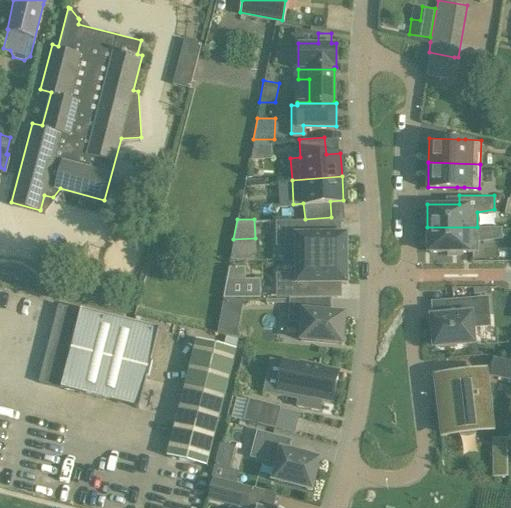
[(316,233),(316,225),(282,225),(282,243),(296,243),(296,257),(346,257),(346,233),(316,233)]
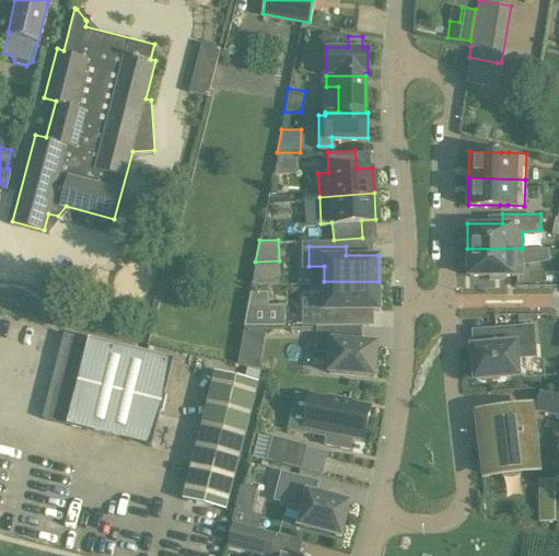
[(533,261),(533,248),(521,248),(467,248),(468,274),(521,273),(521,262),(533,261)]
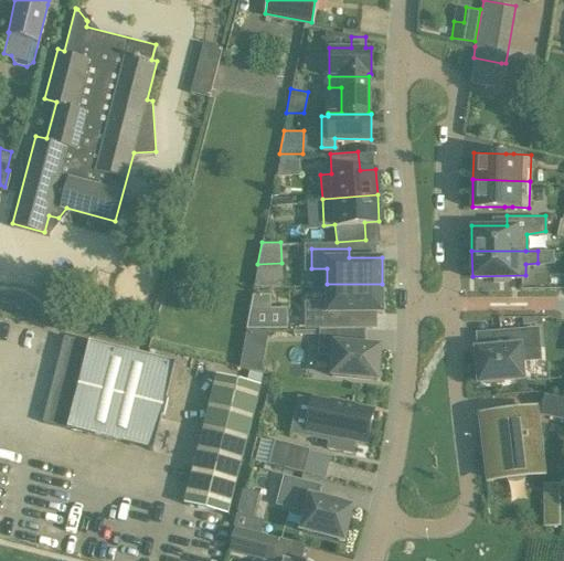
[(382,310),(382,284),(327,284),(327,300),(311,300),(312,319),(349,319),(349,310),(382,310)]
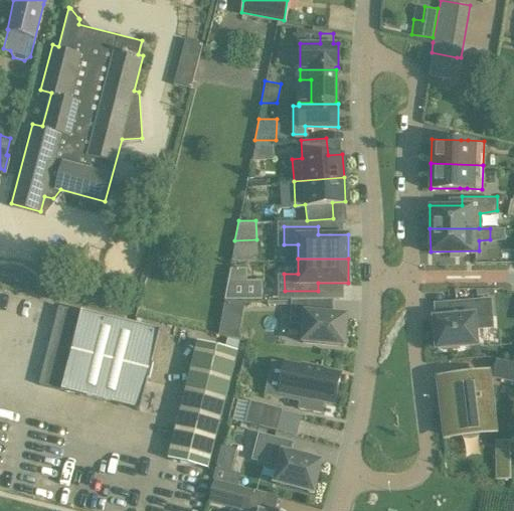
[(226,281),(223,298),(262,297),(262,281),(246,281),(226,281)]
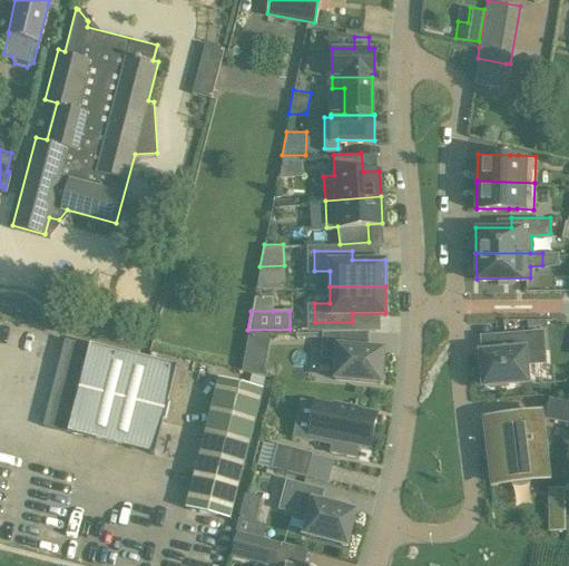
[(334,377),(380,380),(383,348),(345,344),(346,330),(323,330),(321,354),(335,357),(334,377)]
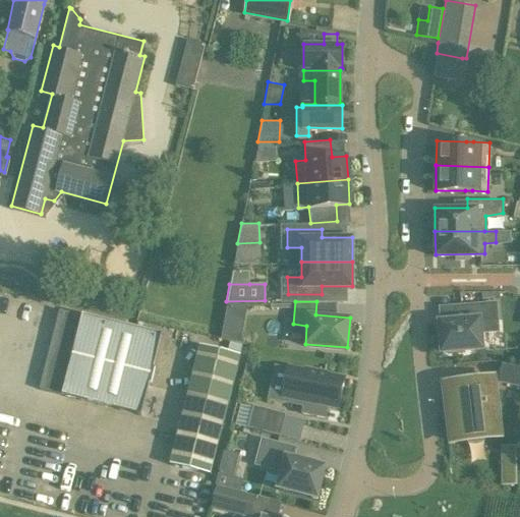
[(481,347),(480,331),(479,319),(496,317),(495,301),(453,304),(454,319),(439,321),(441,351),(481,347)]
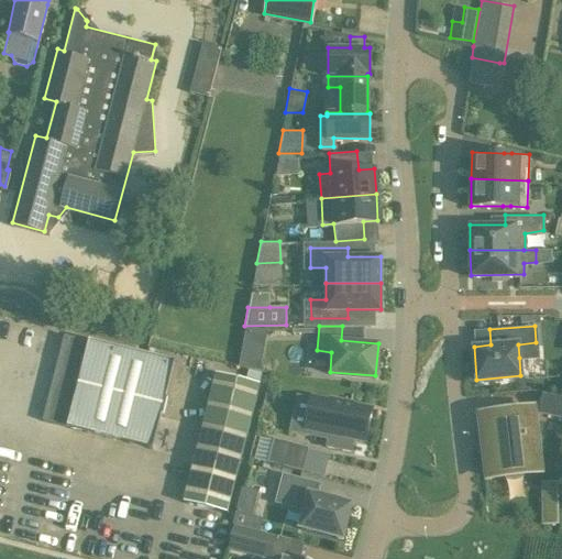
[(153,446),(175,360),(89,338),(67,425),(153,446)]
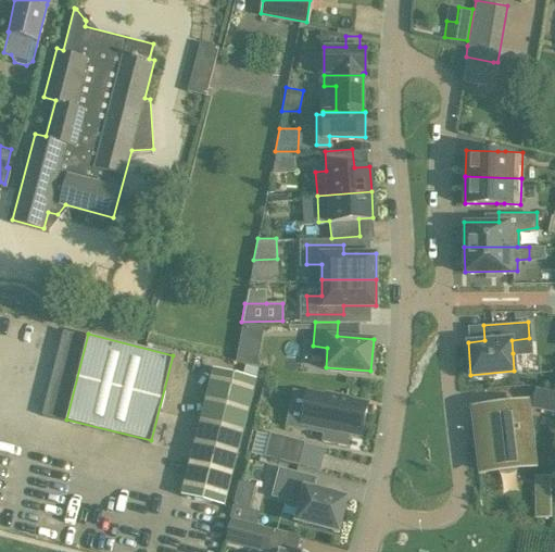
[(235,359),(256,364),(260,343),(239,340),(235,359)]
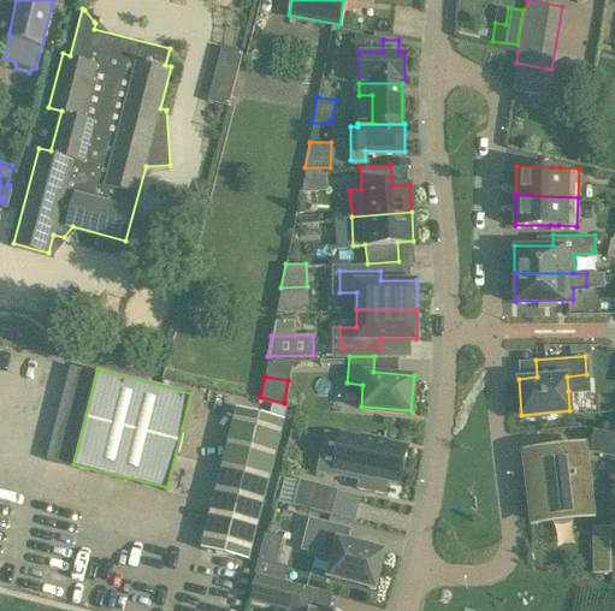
[(199,545),(249,558),(284,417),(235,405),(199,545)]
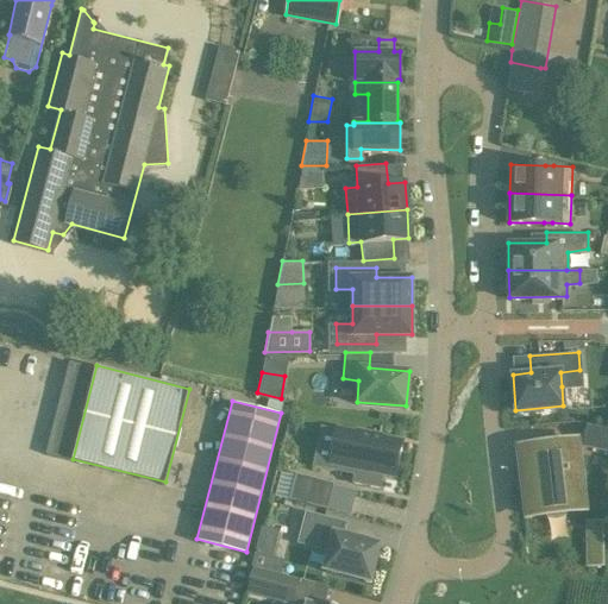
[(607,428),(587,423),(582,442),(607,448),(607,428)]
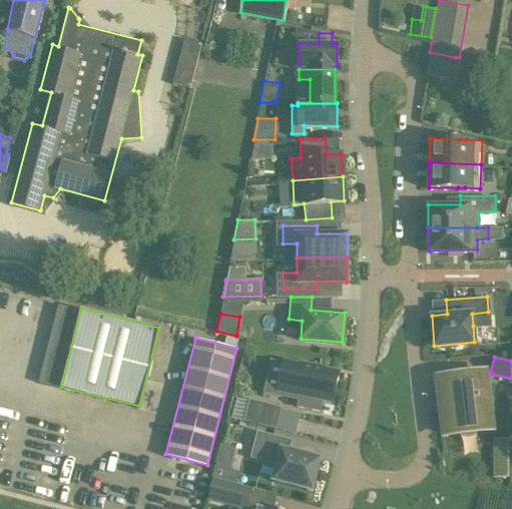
[(283,361),(278,389),(300,393),(297,405),(320,409),(322,397),(333,399),(339,370),(315,366),(316,364),(301,361),(300,363),(284,360),(283,361)]
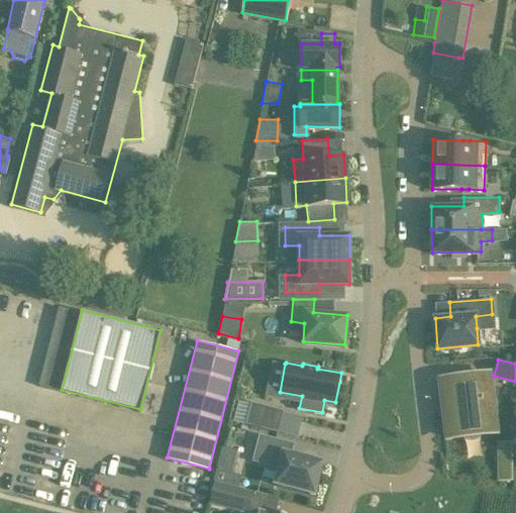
[(488,372),(440,378),(447,435),(495,429),(488,372)]
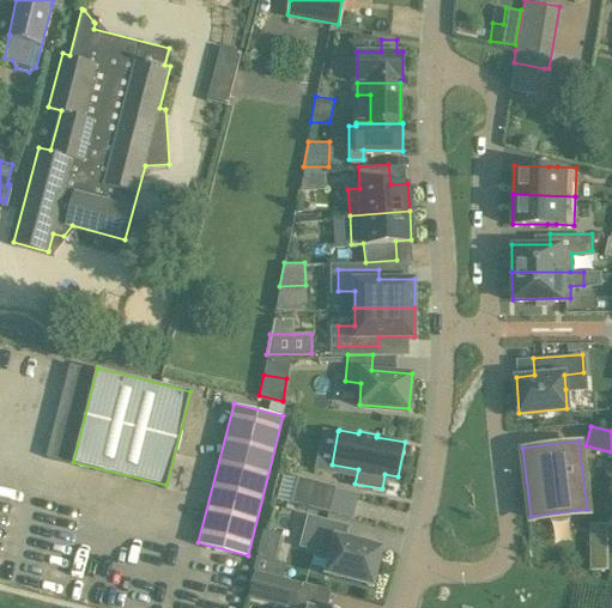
[(328,510),(334,486),(297,476),(291,499),(328,510)]
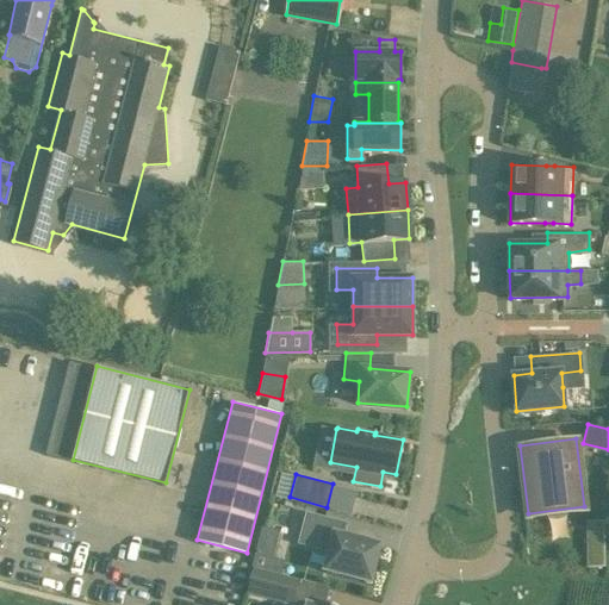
[(300,532),(323,538),(321,547),(329,549),(324,569),(371,581),(380,544),(342,535),(346,522),(306,511),(300,532)]
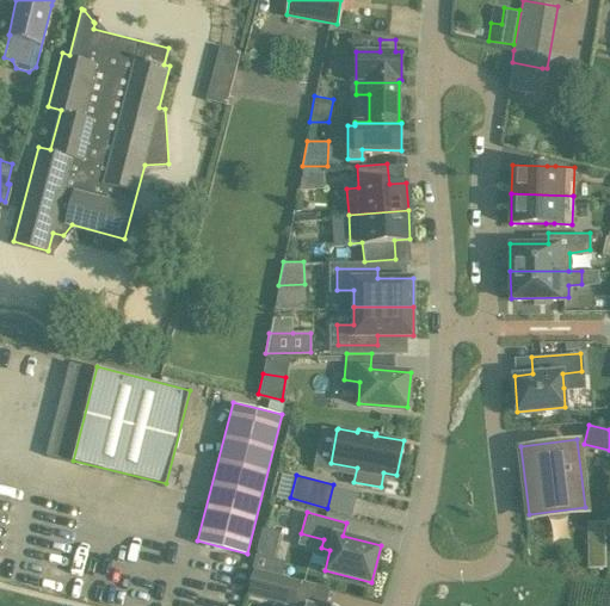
[(272,551),(279,527),(262,523),(256,546),(272,551)]
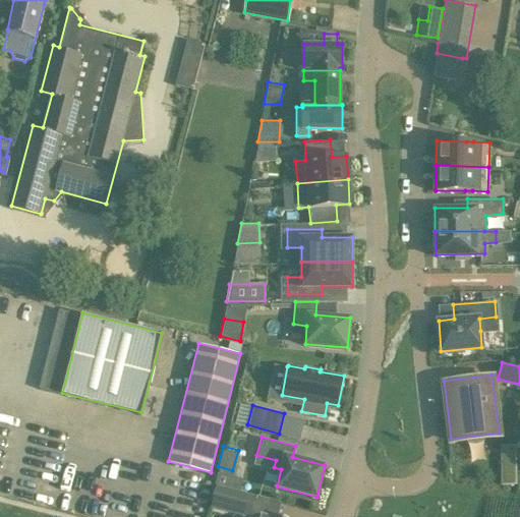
[(501,471),(501,482),(516,482),(516,471),(501,471)]
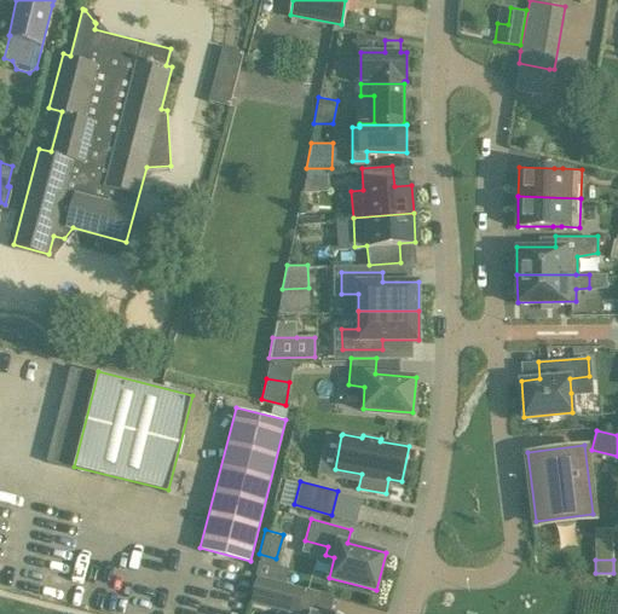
[(305,585),(258,573),(252,596),(299,608),(305,585)]
